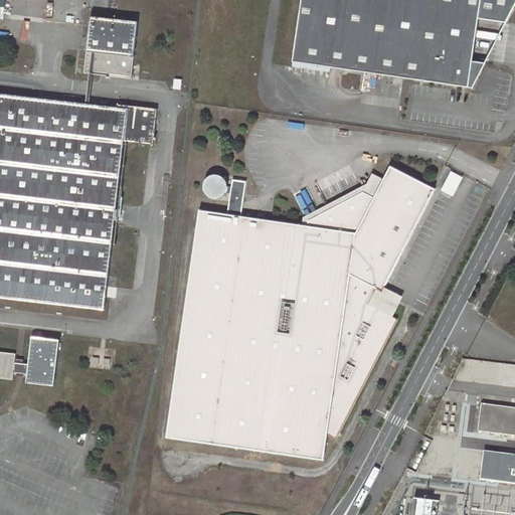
[(514,6),(514,0),(303,0),(295,61),(475,86),(488,61),(475,59),(481,17),(508,21),(514,6)]
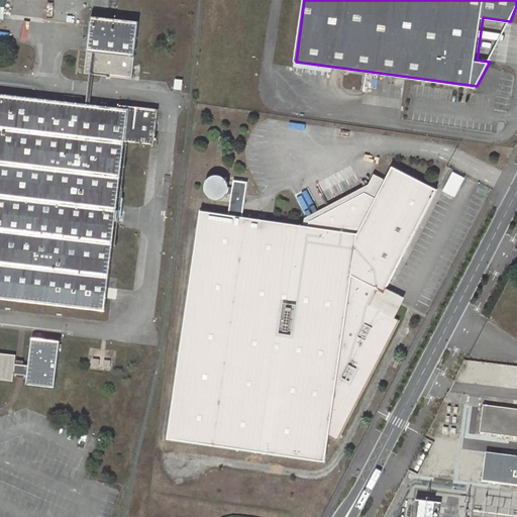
[(91,16),(85,74),(132,79),(132,75),(133,63),(138,21),(91,16)]
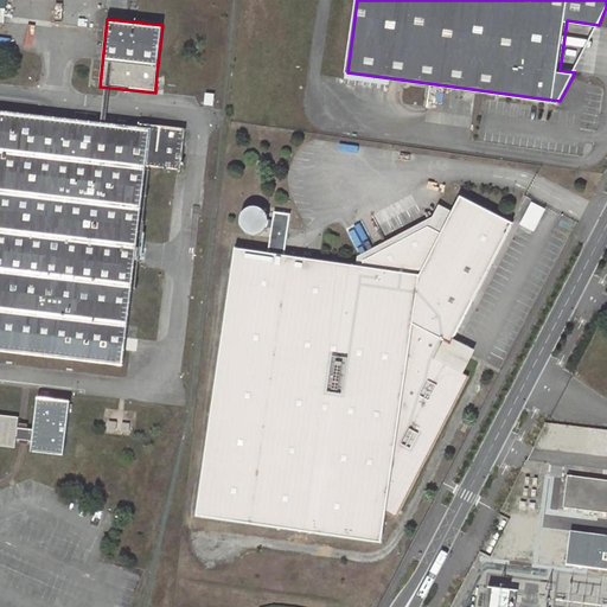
[(157,74),(155,88),(164,89),(166,75),(157,74)]
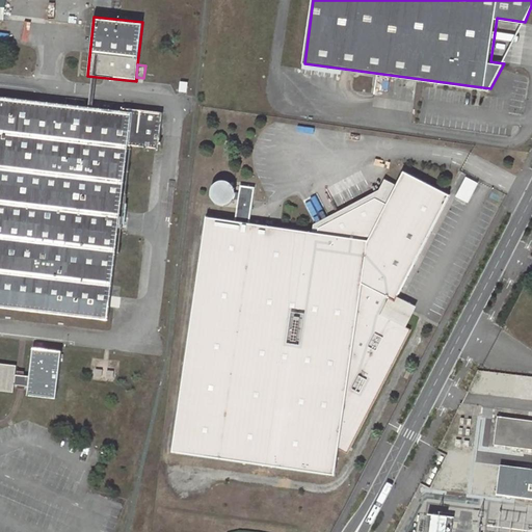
[(0,96),(0,307),(108,320),(129,147),(159,150),(162,112),(123,108),(123,111),(0,96)]
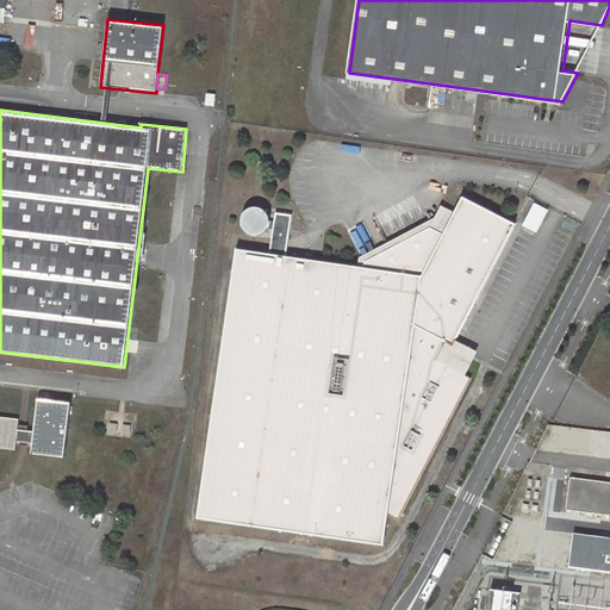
[(236,249),(195,518),(383,546),(387,515),(397,521),(471,379),(466,377),(436,361),(446,343),(453,347),(455,342),(516,225),(462,197),(454,213),(443,235),(430,229),(365,262),(365,267),(286,256),(292,215),(275,213),(274,222),(269,221),(269,218),(267,212),(262,209),(257,207),(251,207),(248,209),(246,210),(243,213),(241,216),(241,221),(241,225),(242,229),(243,231),(248,235),(253,236),(256,236),(260,235),(263,234),(267,229),(273,229),(269,254),(236,249)]
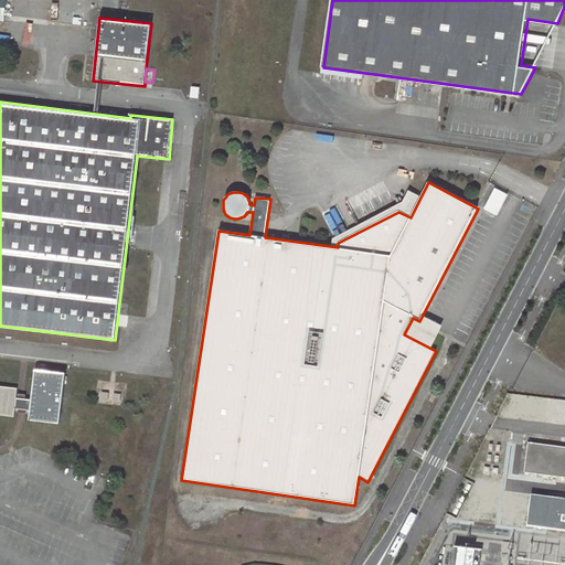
[(496,190),(484,210),(496,215),(507,195),(496,190)]
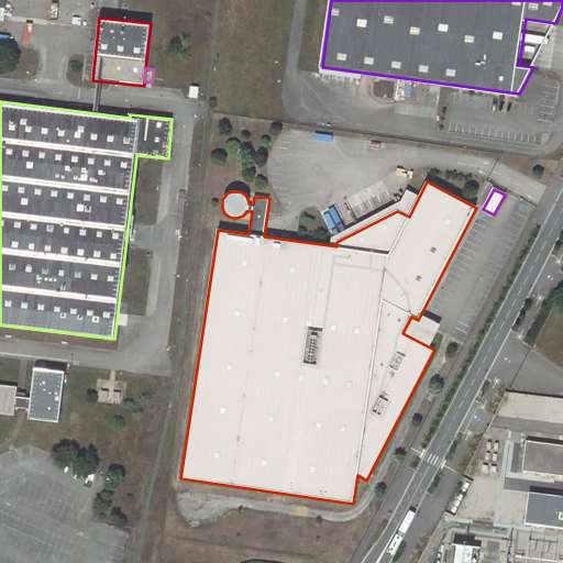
[(419,197),(408,190),(397,211),(409,217),(419,197)]
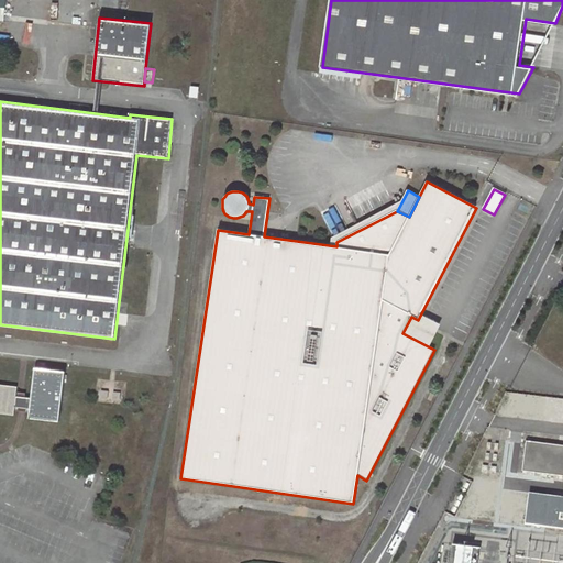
[(403,333),(430,348),(441,326),(420,316),(418,320),(411,317),(403,333)]
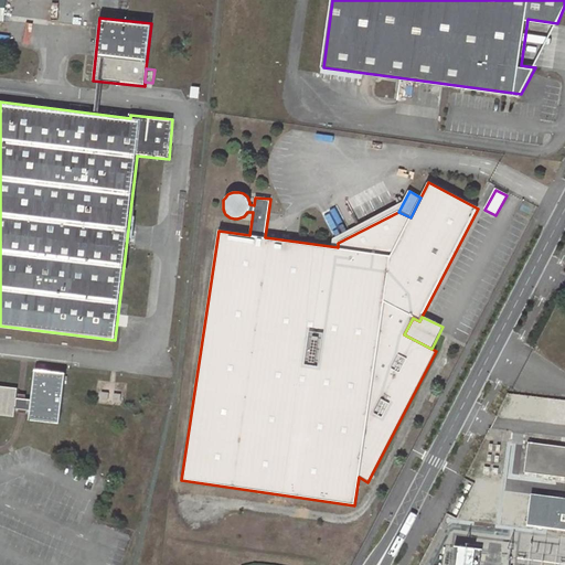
[(0,414),(13,416),(14,408),(30,411),(29,419),(59,424),(65,374),(34,371),(31,398),(17,397),(18,388),(0,385),(0,414)]
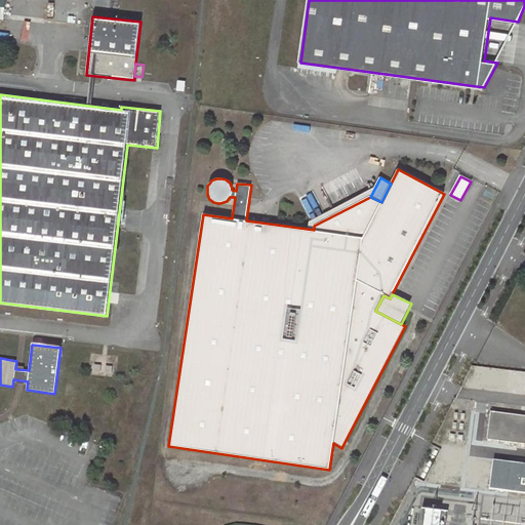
[(471,368),(470,382),(500,387),(502,371),(471,368)]
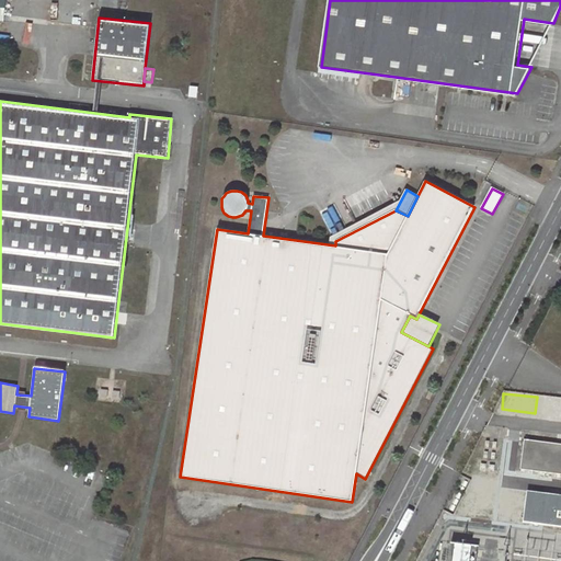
[(560,445),(525,441),(522,470),(531,471),(560,474),(560,445)]
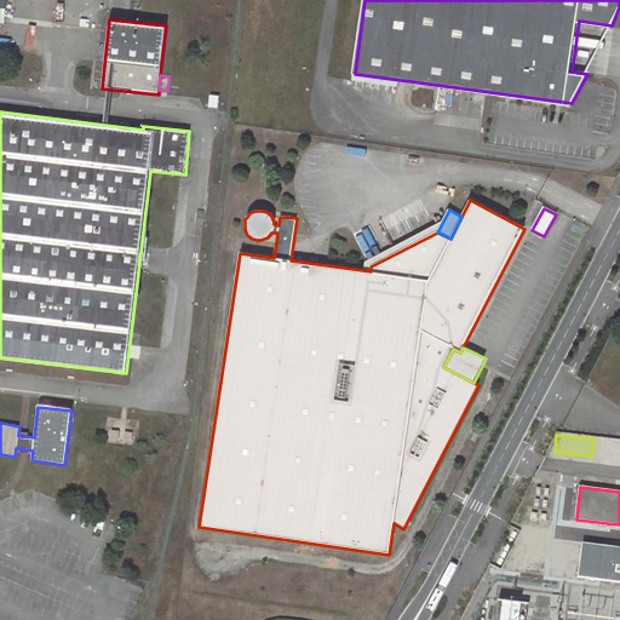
[(580,561),(578,577),(619,581),(619,546),(583,543),(580,561)]
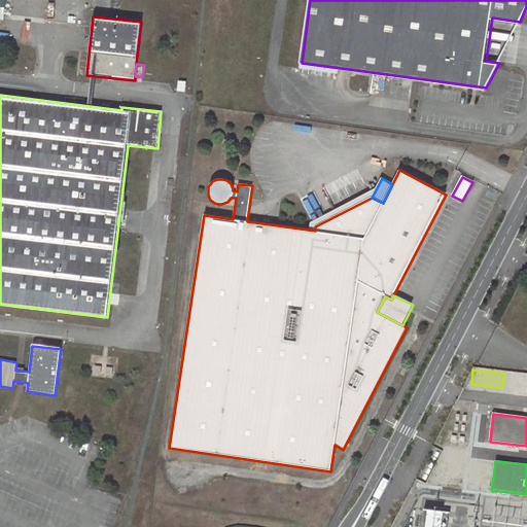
[(420,526),(442,526),(443,508),(421,508),(420,526)]
